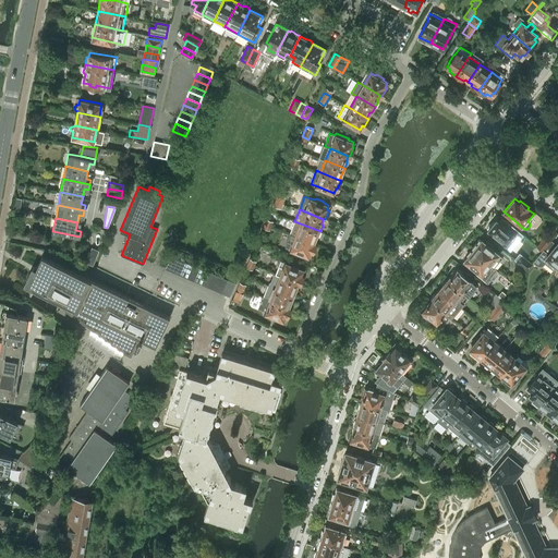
[(514,234),(497,220),(494,223),(492,225),(488,227),(488,229),(488,230),(506,245),(505,246),(510,251),(521,238),(516,233),(514,234)]
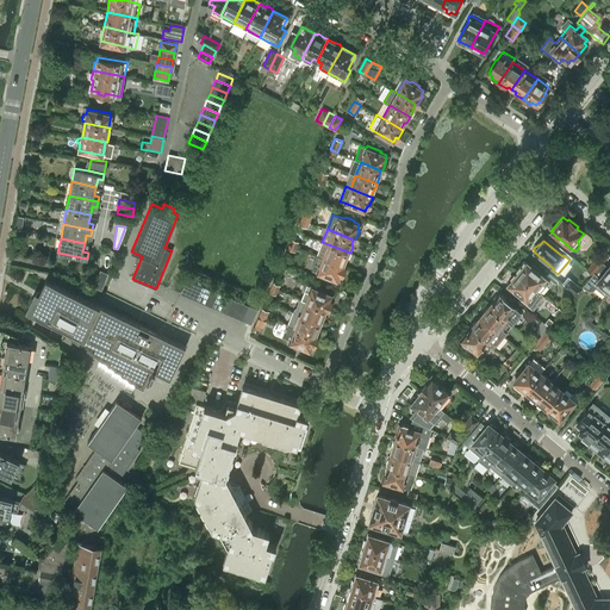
[(348,259),(350,253),(322,242),(317,255),(343,265),(346,260),(348,259)]
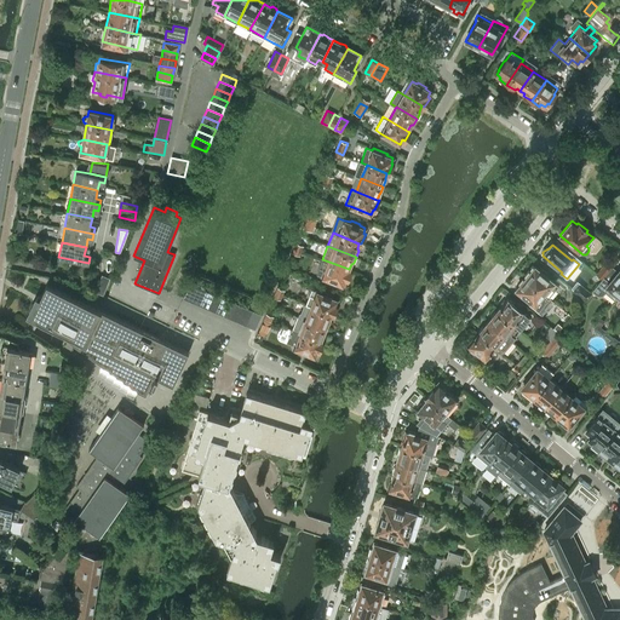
[(348,280),(351,270),(349,269),(322,259),(316,274),(328,279),(327,281),(337,283),(337,282),(343,285),(345,279),(348,280)]
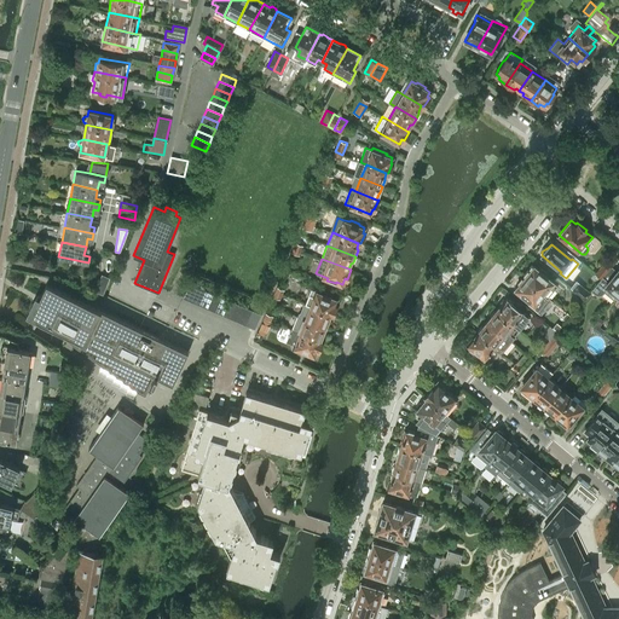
[(601,278),(602,277),(611,266),(605,261),(596,273),(601,278)]
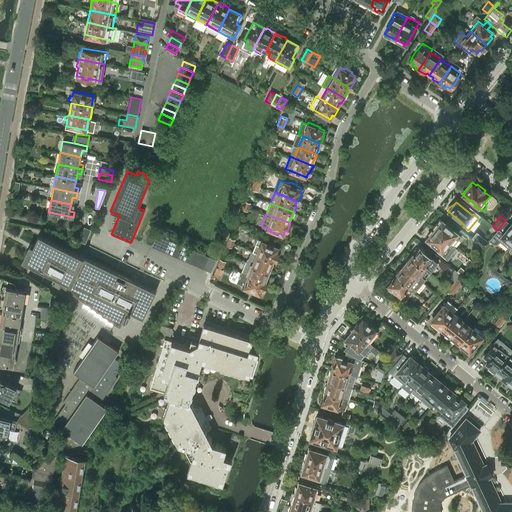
[(457,232),(441,219),(434,229),(453,245),(461,235),(462,236),(465,233),(460,228),(457,232)]
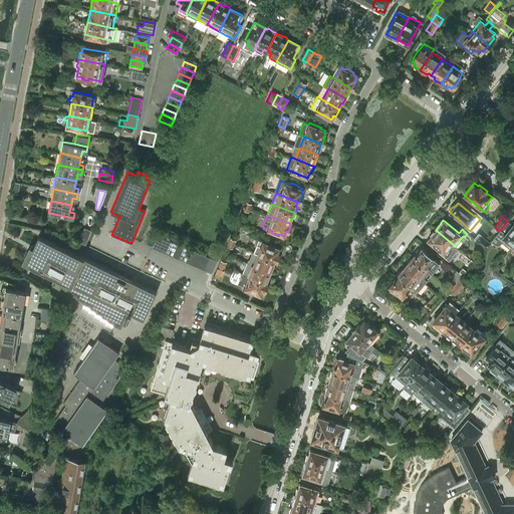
[(509,248),(512,244),(513,242),(513,222),(512,225),(507,221),(500,230),(499,231),(491,241),(495,244),(496,244),(497,244),(498,244),(499,244),(500,243),(501,243),(501,242),(502,241),(509,248)]
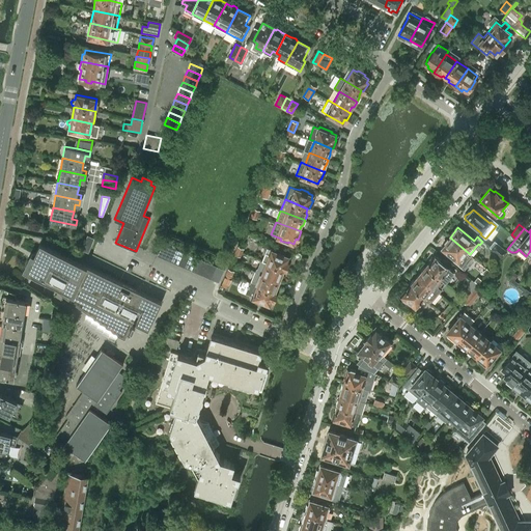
[(88,252),(94,239),(88,236),(83,250),(88,252)]
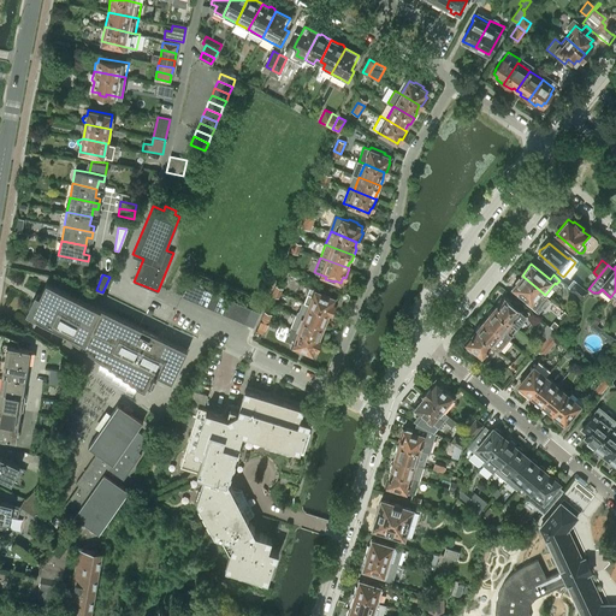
[(522,276),(511,286),(535,306),(545,295),(522,276)]
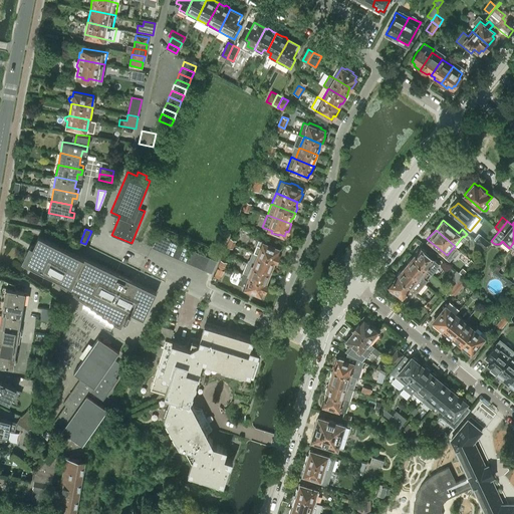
[(135,282),(38,235),(31,250),(29,249),(23,261),(51,274),(49,278),(85,304),(85,303),(91,305),(89,307),(90,308),(91,307),(96,309),(95,311),(96,312),(97,311),(102,313),(101,315),(102,316),(102,315),(108,317),(107,319),(108,320),(108,319),(114,322),(113,324),(114,323),(120,326),(125,317),(127,318),(131,312),(144,319),(157,292),(141,284),(140,284),(139,283),(138,286),(134,284),(135,282)]
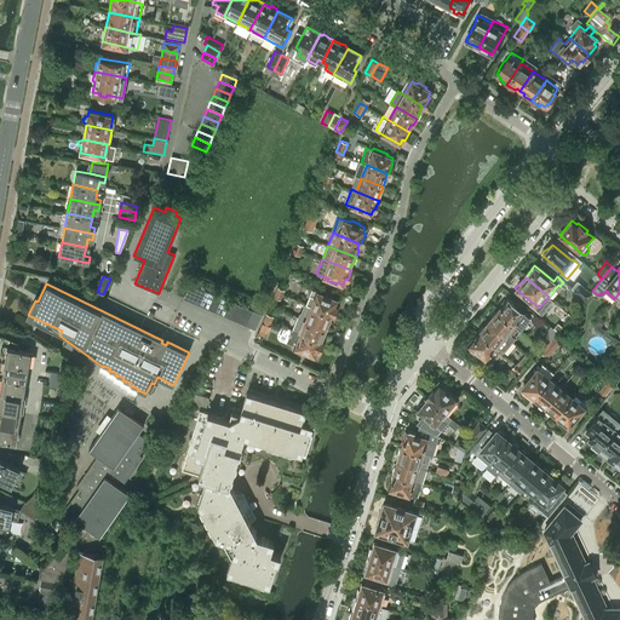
[(191,302),(197,287),(190,283),(184,298),(191,302)]
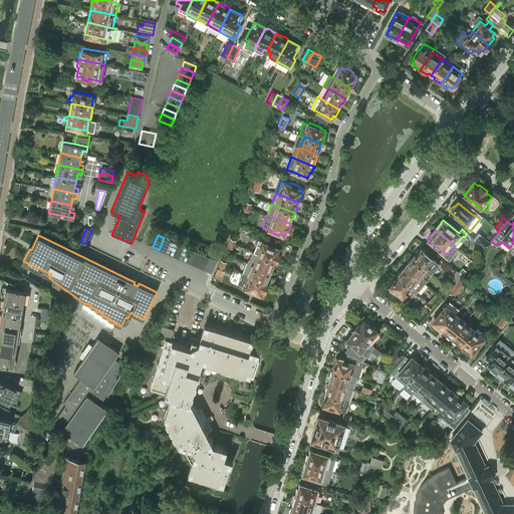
[(489,243),(480,235),(476,240),(485,248),(489,243)]
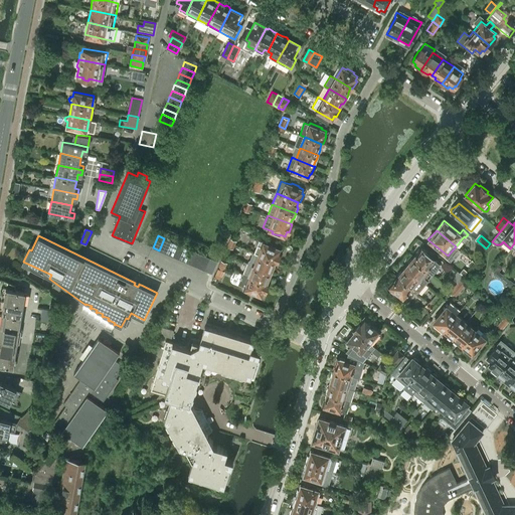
[(166,252),(171,240),(164,238),(159,250),(166,252)]
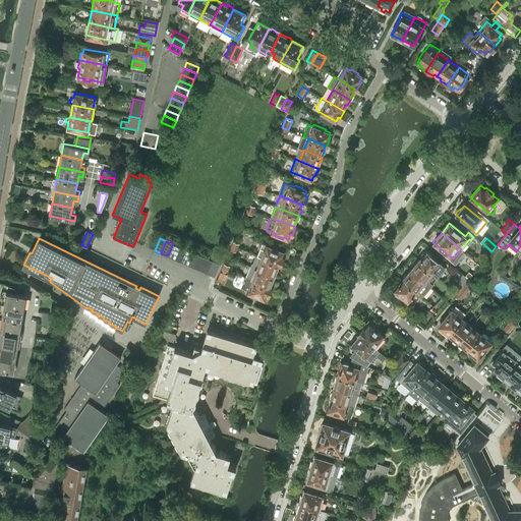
[(179,246),(173,243),(168,255),(174,258),(179,246)]
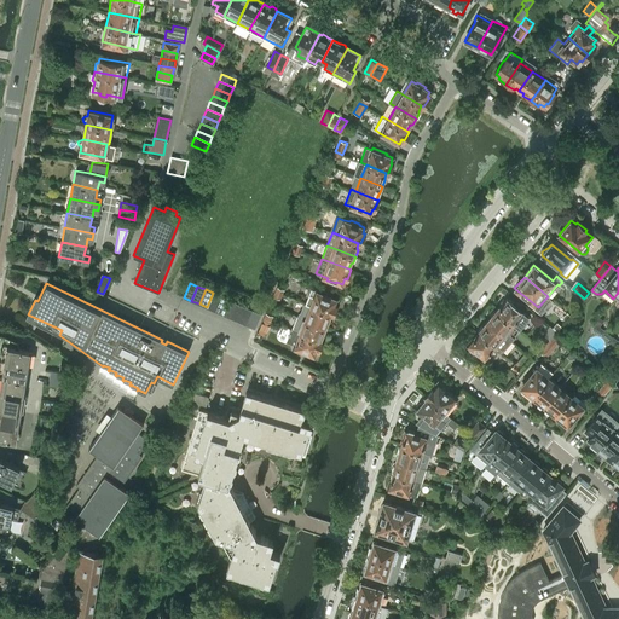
[(306,304),(330,313),(333,314),(336,305),(334,304),(336,299),(330,296),(331,295),(323,291),(322,293),(316,290),(314,296),(310,295),(306,304)]
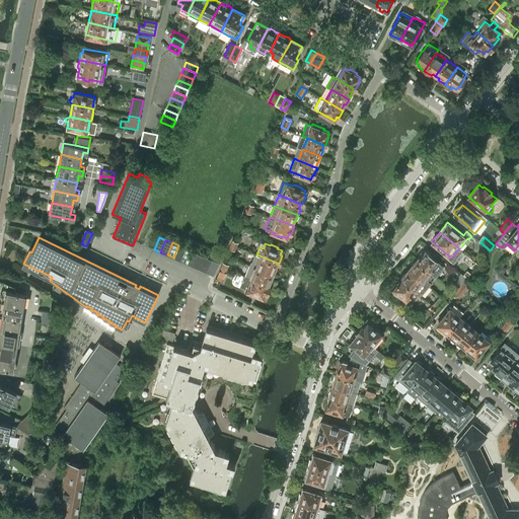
[(186,248),(178,245),(173,257),(180,261),(186,248)]
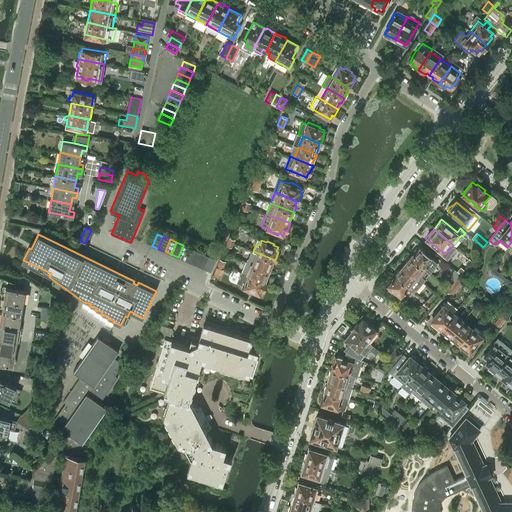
[(183,245),(178,257),(184,260),(189,248),(183,245)]
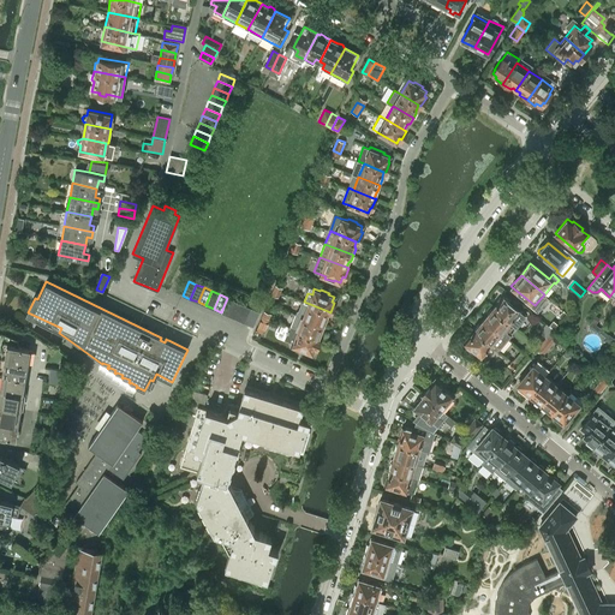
[(502,297),(494,308),(513,324),(515,327),(525,315),(523,314),(523,312),(520,310),(519,310),(511,303),(509,300),(506,297),(502,297)]
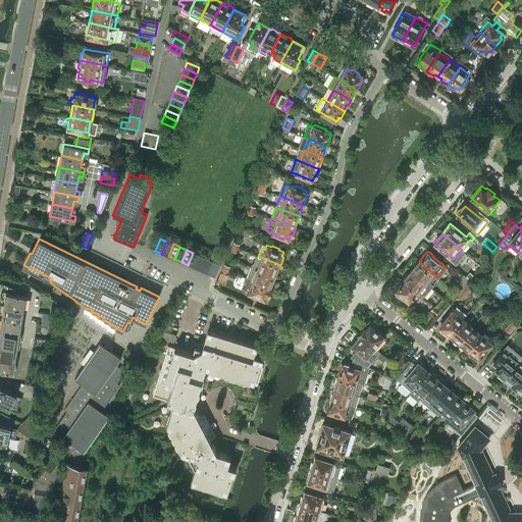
[(200,256),(193,253),(188,265),(195,268),(200,256)]
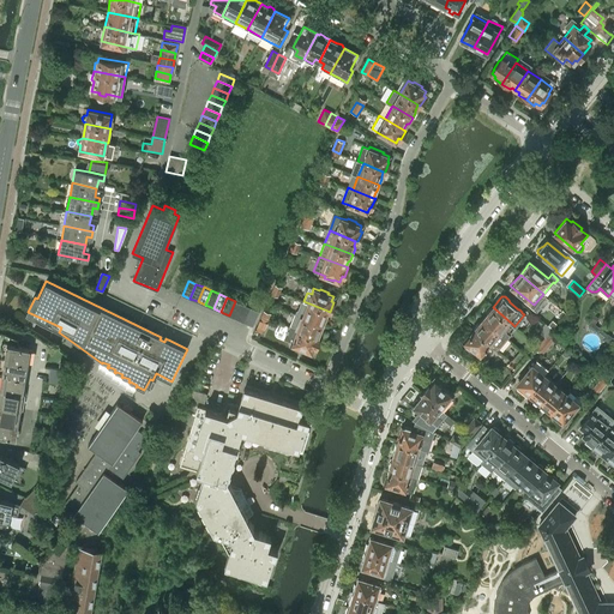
[(242,304),(235,301),(229,315),(236,318),(242,304)]
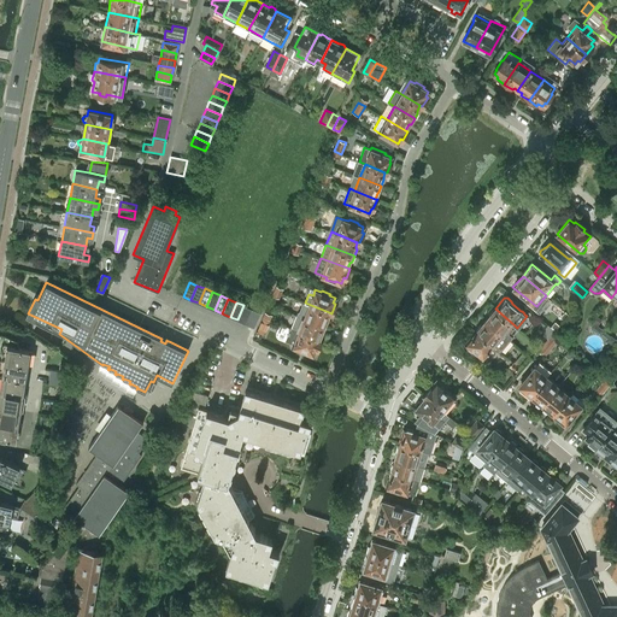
[(329,312),(305,303),(304,303),(299,316),(325,327),(328,321),(327,318),(329,312)]
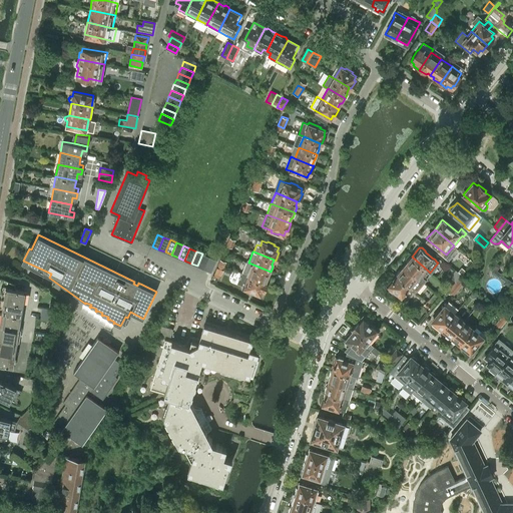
[(209,257),(202,253),(197,266),(203,269),(209,257)]
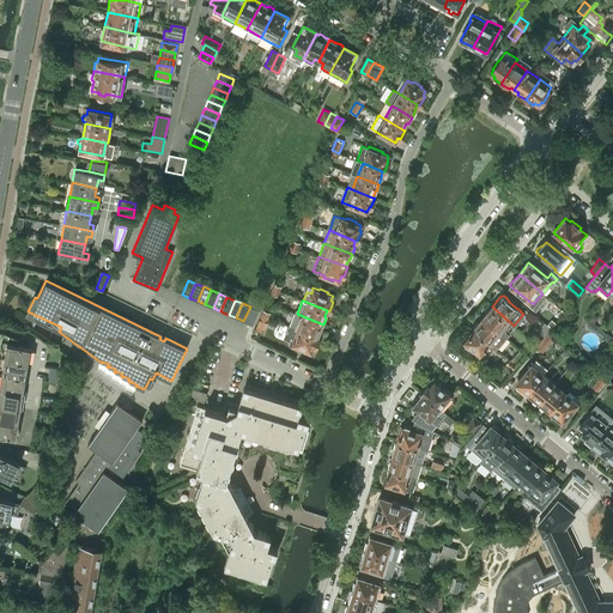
[(250,307),(243,321),(252,325),(258,310),(250,307)]
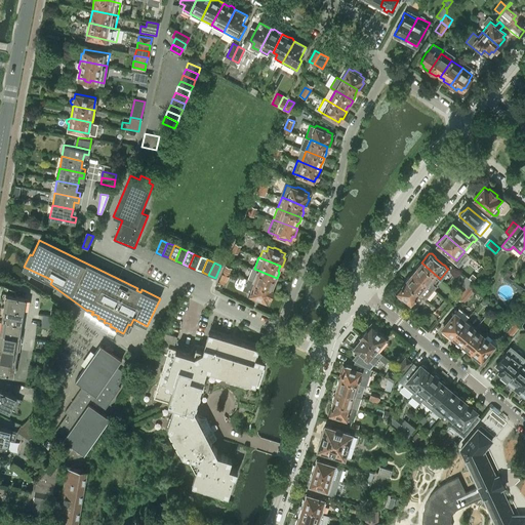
[(416,269),(412,273),(433,289),(437,285),(434,283),(438,277),(421,263),(420,264),(418,264),(415,267),(416,269)]
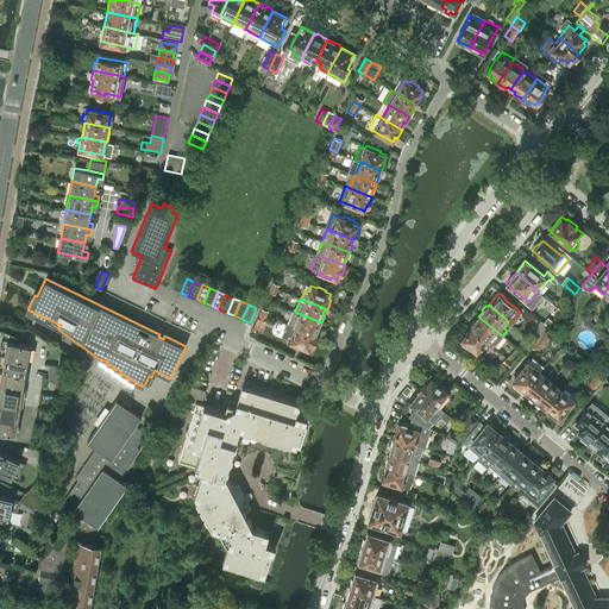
[(321,322),(295,312),(294,312),(288,325),(290,326),(314,336),(315,334),(316,330),(319,328),(321,322)]
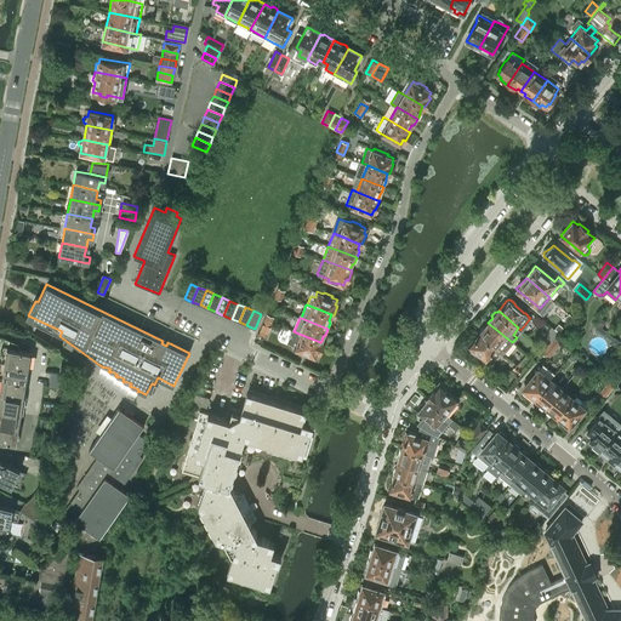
[(548,323),(558,331),(563,326),(553,318),(548,323)]
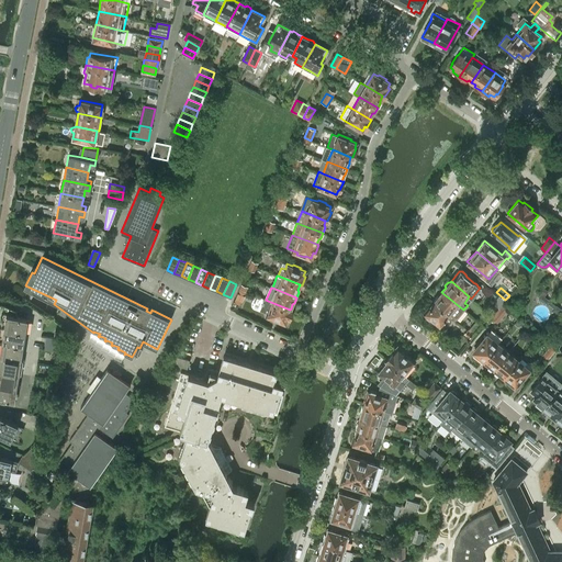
[(246,292),(239,289),(235,299),(242,302),(246,292)]
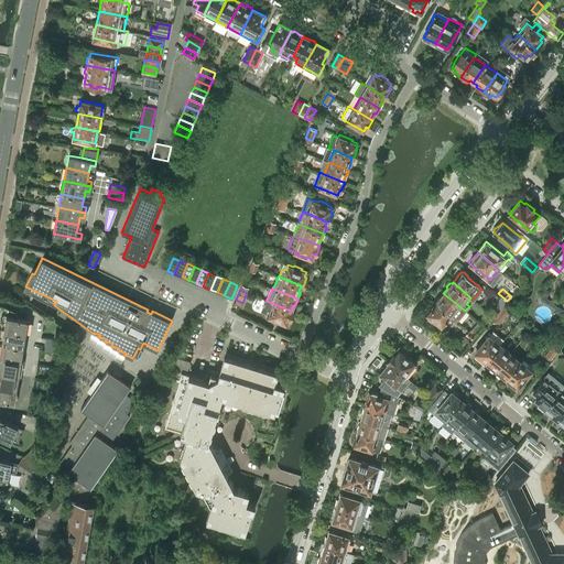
[(435,303),(451,315),(457,321),(465,311),(443,293),(441,296),(438,296),(435,300),(435,303)]
